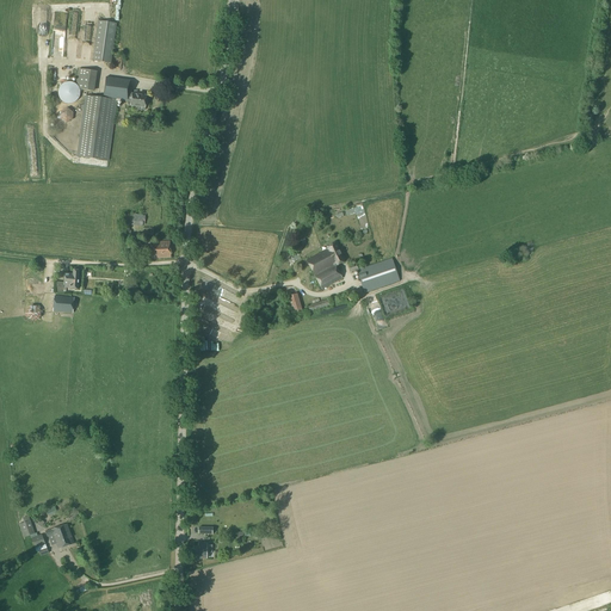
[(103,62),(111,63),(116,24),(106,23),(99,22),(93,61),(103,62)]
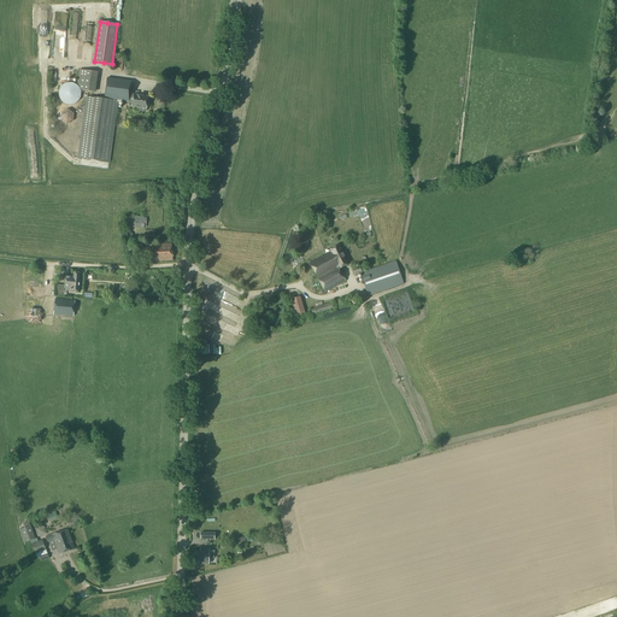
[(77,83),(81,90),(94,93),(97,72),(80,70),(77,83)]
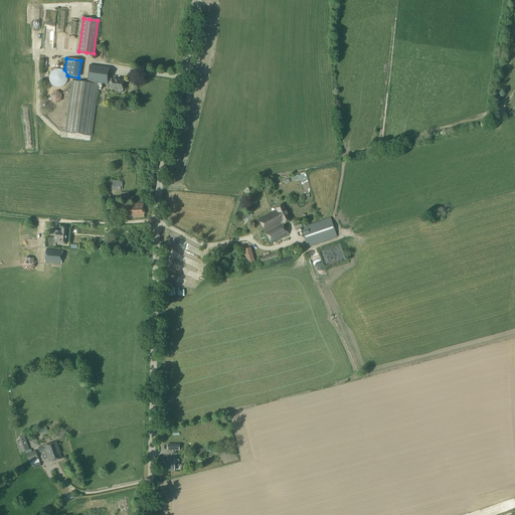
[(88,81),(108,84),(108,89),(110,89),(118,90),(117,93),(122,94),(123,91),(122,91),(123,81),(108,79),(110,68),(90,65),(88,81)]
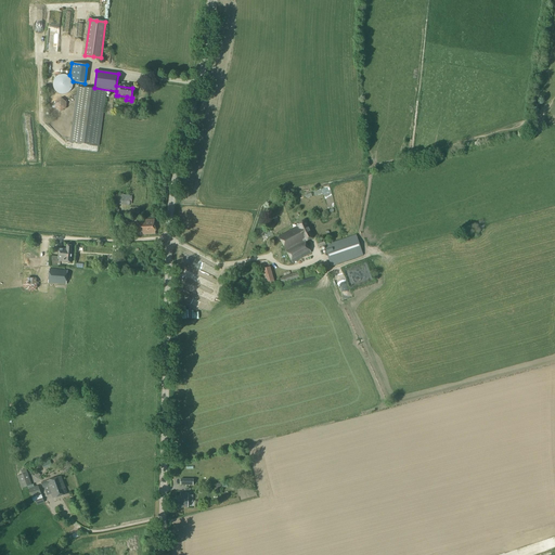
[(55,86),(55,87),(56,89),(59,91),(60,92),(62,93),(64,93),(66,93),(68,92),(71,90),(72,89),(72,87),(72,86),(72,85),(72,82),(71,80),(69,78),(67,77),(65,77),(63,77),(61,77),(59,78),(57,80),(56,81),(55,84),(55,86)]
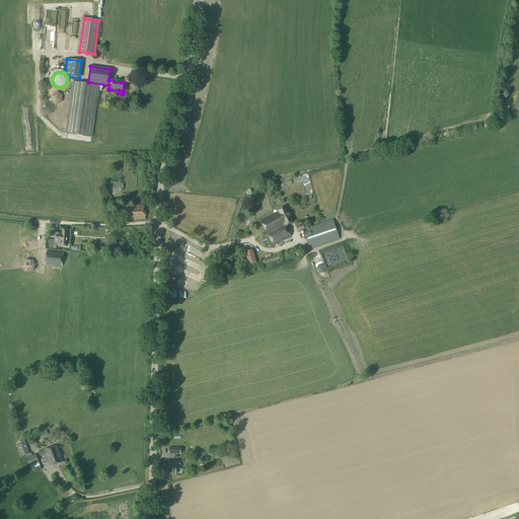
[(72,81),(65,133),(91,137),(95,106),(98,85),(84,83),(72,81)]
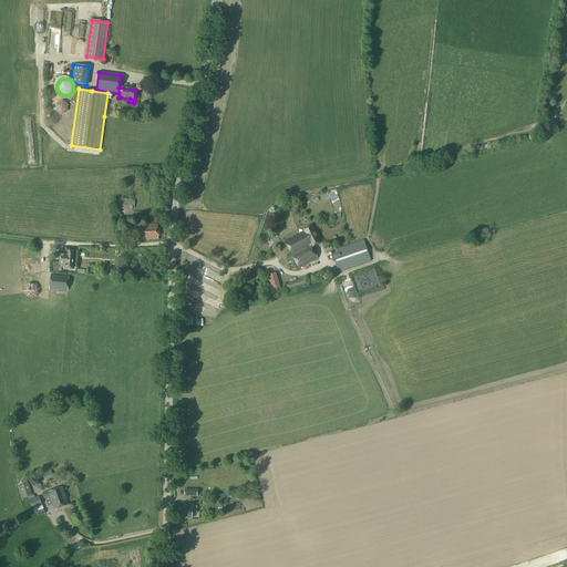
[(55,110),(61,114),(68,111),(68,104),(62,101),(57,103),(55,110)]
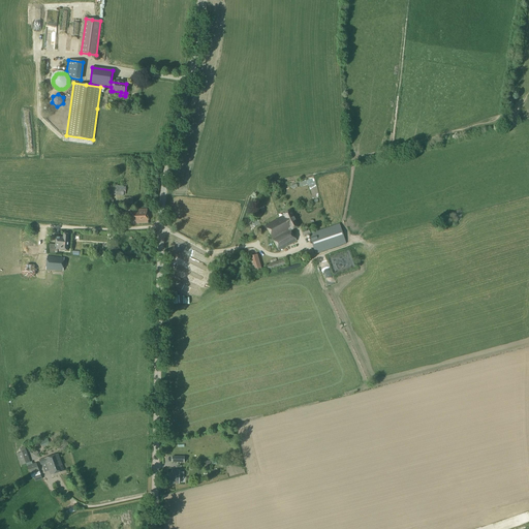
[(107,195),(113,195),(124,195),(124,192),(126,192),(126,187),(109,186),(107,195)]
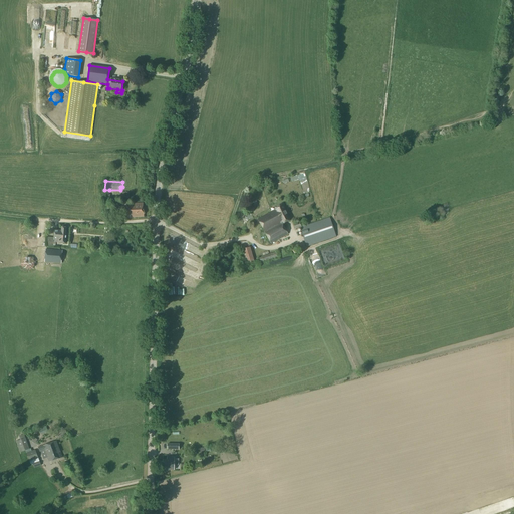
[(119,200),(129,201),(129,193),(120,193),(119,200)]
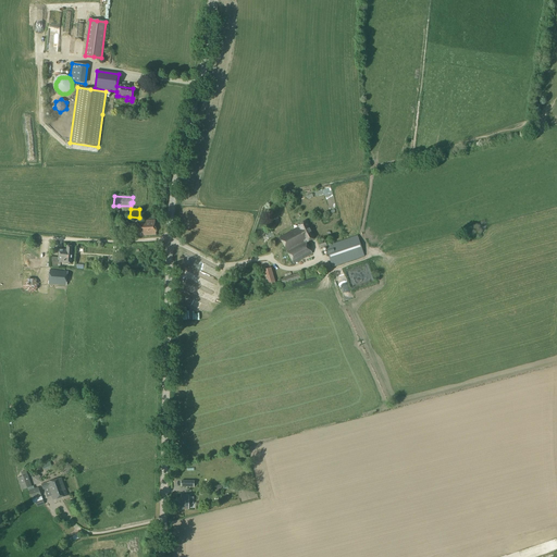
[(138,221),(138,236),(144,236),(156,235),(155,220),(146,221),(138,221)]
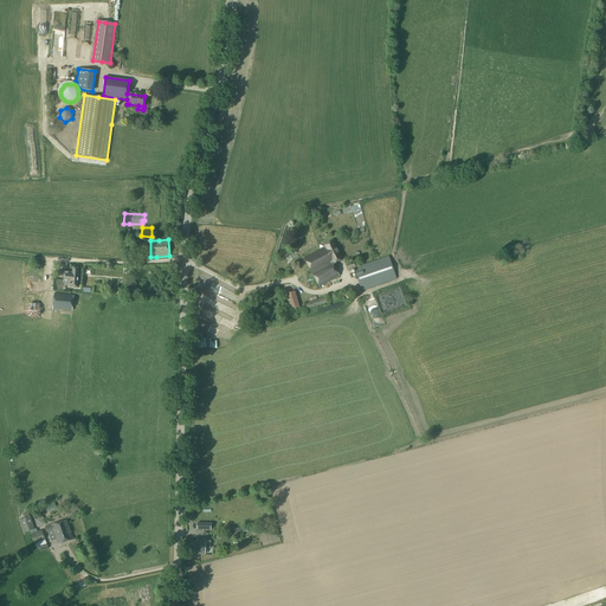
[(304,259),(320,288),(340,276),(333,264),(331,263),(334,262),(335,263),(342,259),(335,246),(336,245),(333,240),(331,242),(331,240),(324,245),(326,247),(304,259)]
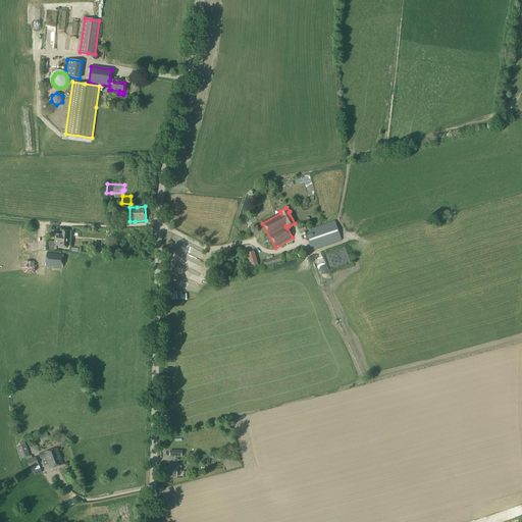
[(305,231),(311,251),(342,241),(334,221),(305,231)]
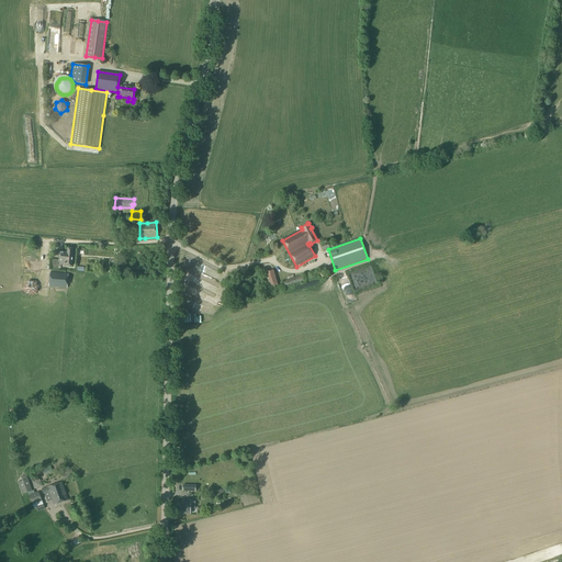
[(52,269),(60,269),(60,262),(65,263),(65,266),(71,266),(74,249),(67,248),(67,253),(60,251),(59,259),(53,259),(52,269)]
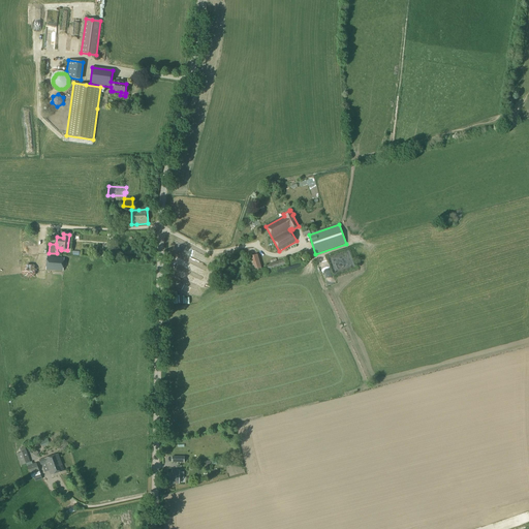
[(248,257),(252,272),(261,270),(257,254),(248,257)]
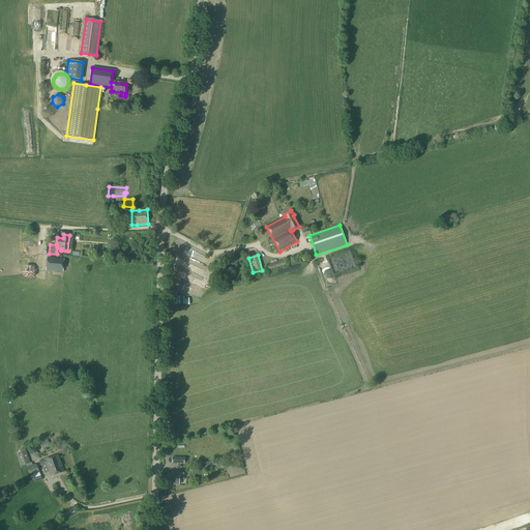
[(47,270),(63,271),(64,259),(48,257),(47,270)]
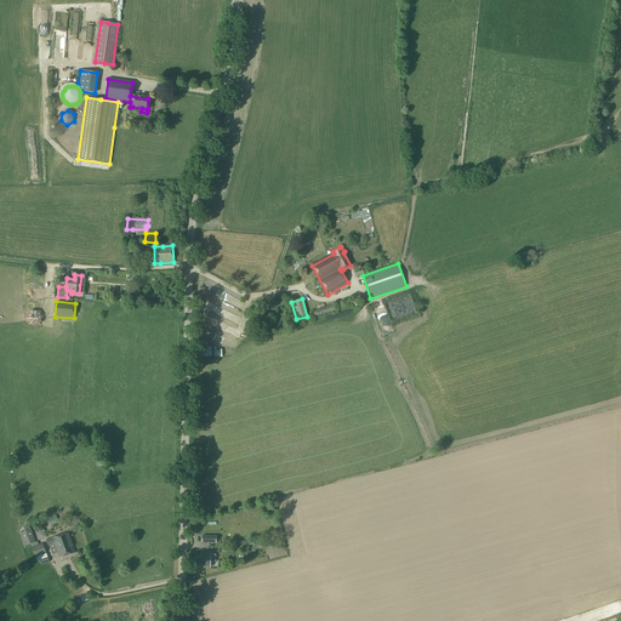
[(313,312),(314,319),(336,312),(334,305),(313,312)]
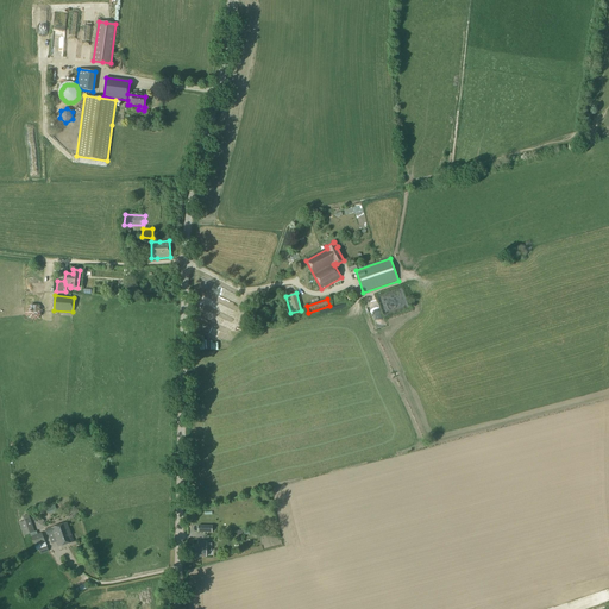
[(382,299),(384,312),(393,311),(391,305),(388,306),(387,299),(382,299)]
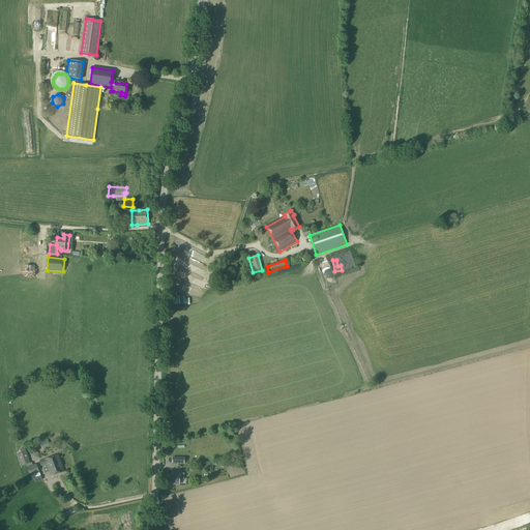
[(36,272),(36,271),(36,269),(35,268),(35,267),(34,266),(33,265),(31,265),(30,264),(29,264),(28,264),(26,265),(25,266),(24,266),(23,268),(22,269),(22,270),(22,271),(22,272),(23,274),(23,275),(24,276),(25,277),(26,277),(28,278),(29,278),(30,278),(32,277),(33,277),(34,276),(35,275),(35,274),(36,272)]
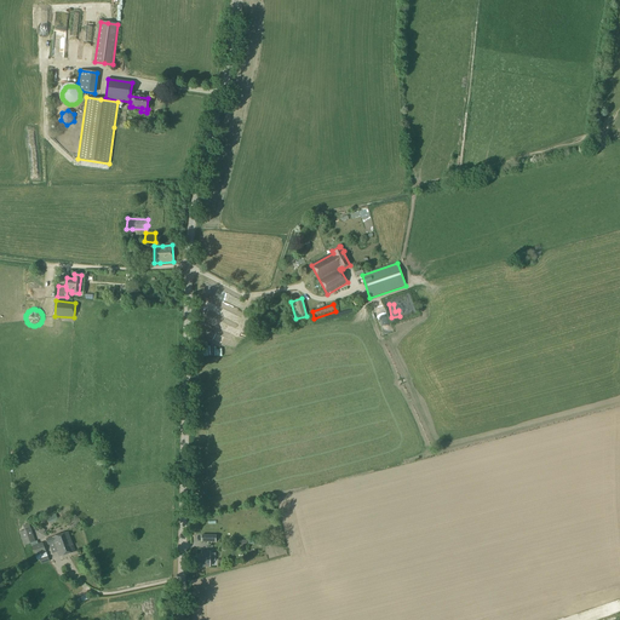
[(28,532),(22,533),(26,545),(36,541),(34,533),(29,534),(28,532)]
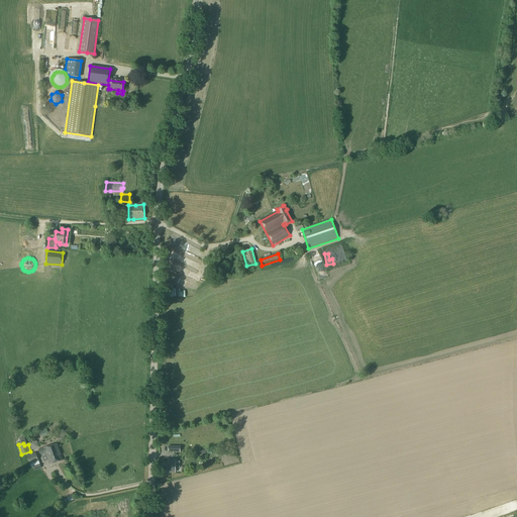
[(50,445),(38,449),(40,453),(45,452),(49,464),(56,462),(63,460),(58,443),(50,445)]
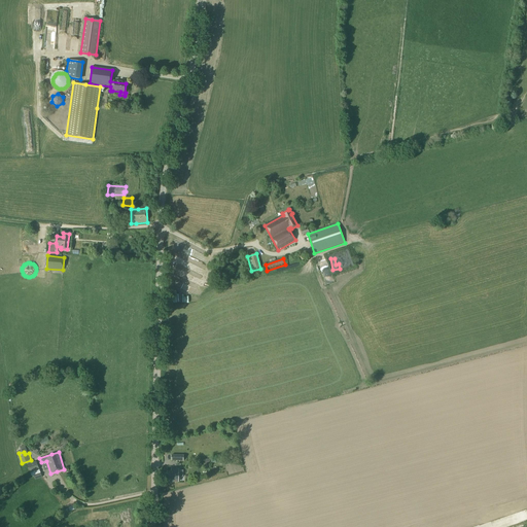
[(29,465),(31,472),(39,469),(37,462),(29,465)]
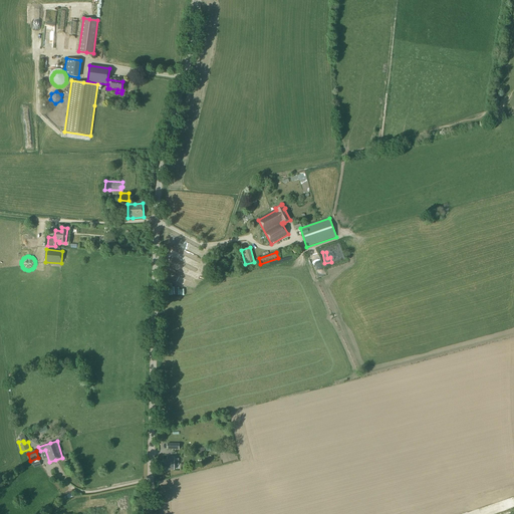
[(175,466),(175,465),(179,465),(179,459),(175,459),(175,458),(170,457),(169,460),(163,460),(163,470),(174,470),(174,469),(175,469),(175,466)]
